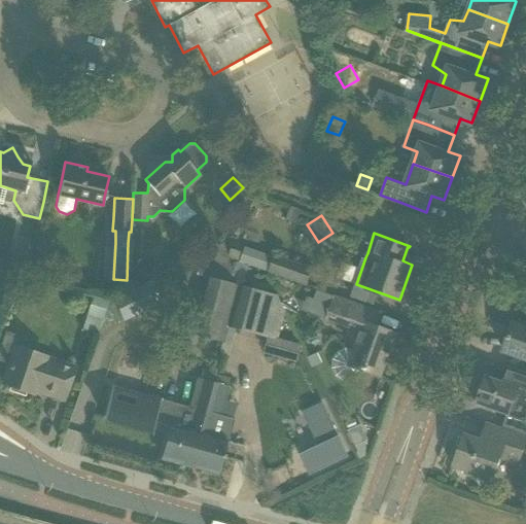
[(206,274),(191,332),(224,341),(239,284),(237,283),(237,281),(235,273),(224,241),(215,245),(207,275),(206,274)]
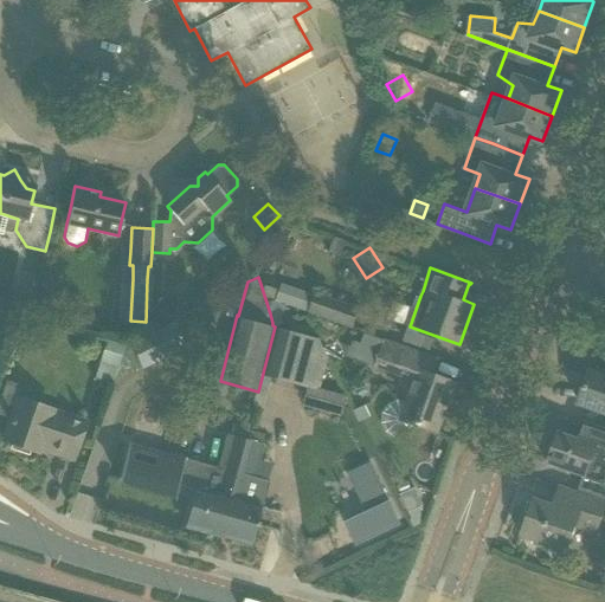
[(277,298),(310,310),(354,327),(361,306),(317,291),(316,293),(283,282),(277,298)]
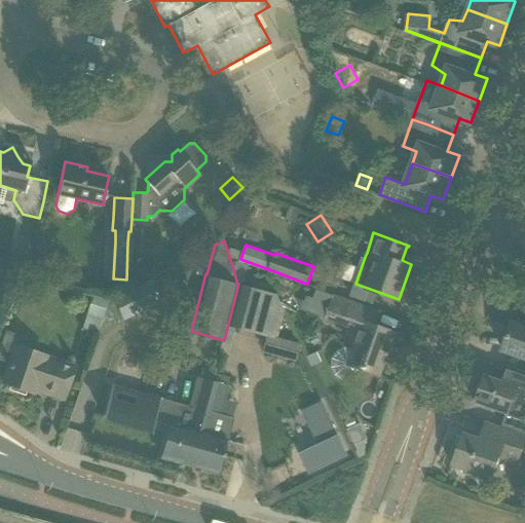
[(33,249),(29,269),(44,272),(48,253),(33,249)]
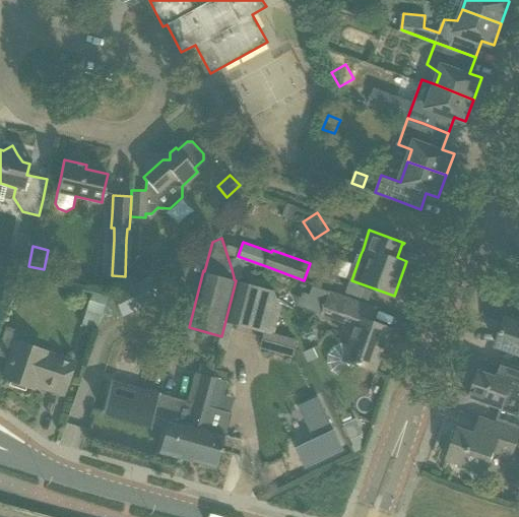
[(143,252),(134,260),(145,272),(154,264),(143,252)]
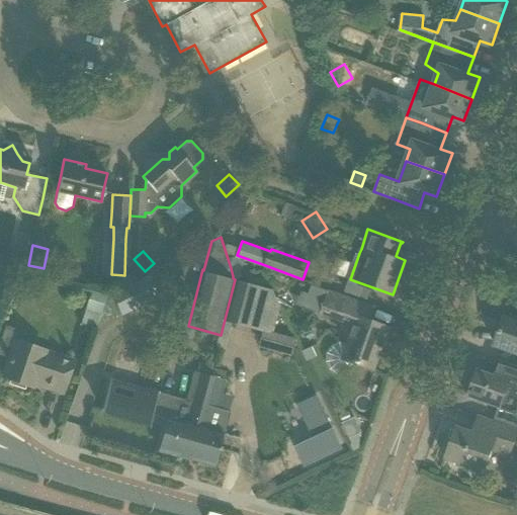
[(235,279),(221,335),(230,338),(234,321),(254,327),(265,286),(264,286),(266,277),(251,273),(249,282),(235,279)]
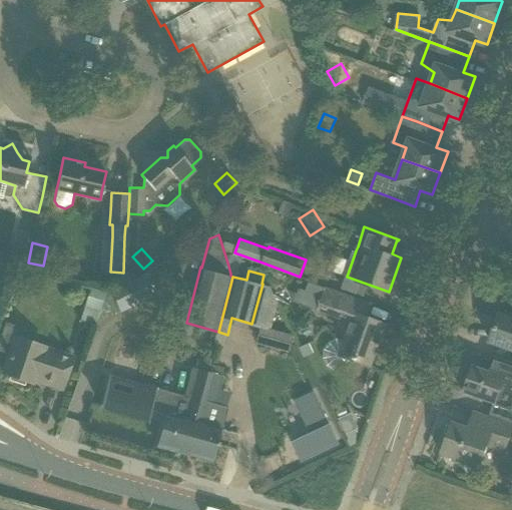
[(157,293),(147,273),(111,290),(121,310),(157,293)]
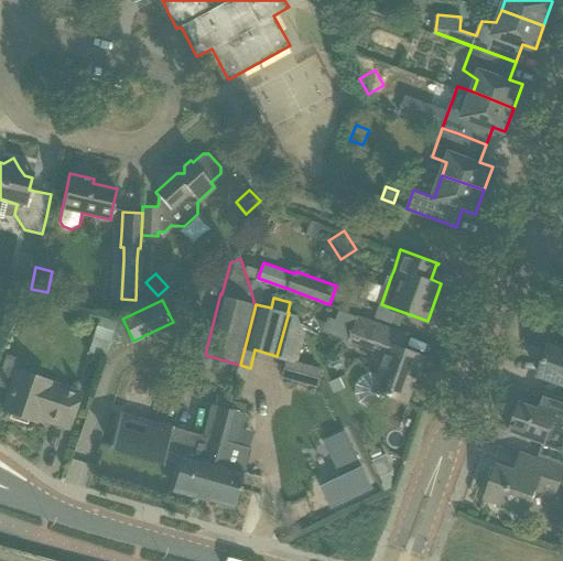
[(99,316),(94,336),(110,342),(117,322),(99,316)]
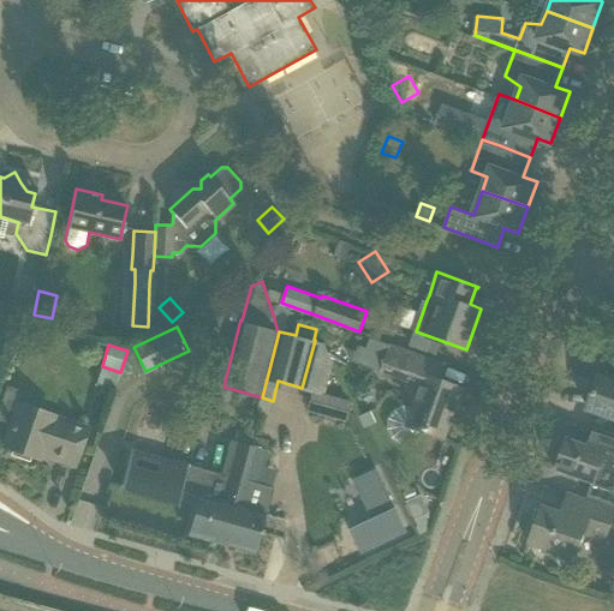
[(393,437),(403,443),(404,437),(411,437),(418,435),(422,429),(446,437),(463,387),(439,378),(445,363),(422,354),(391,345),(382,370),(423,385),(416,401),(415,405),(405,403),(395,408),(389,417),(389,426),(393,437)]
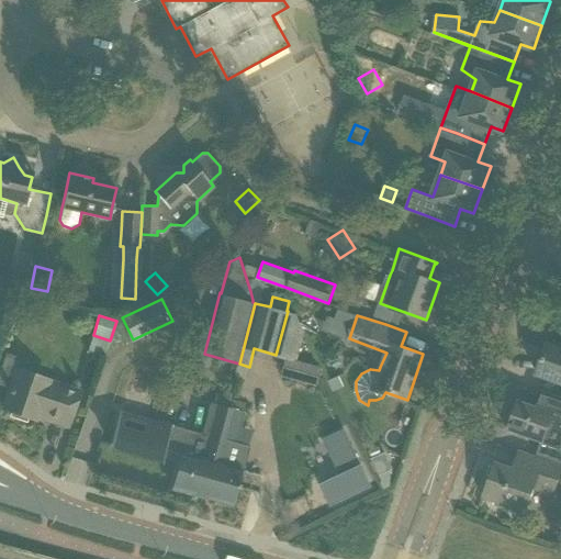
[(560,348),(548,344),(537,372),(560,380),(560,348)]
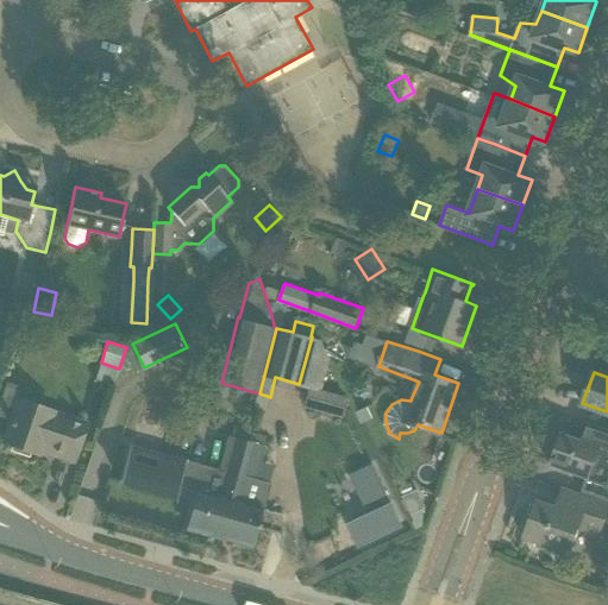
[(8,380),(0,402),(0,414),(12,418),(5,442),(38,453),(42,442),(52,446),(50,451),(74,459),(82,436),(87,422),(20,399),(25,386),(8,380)]
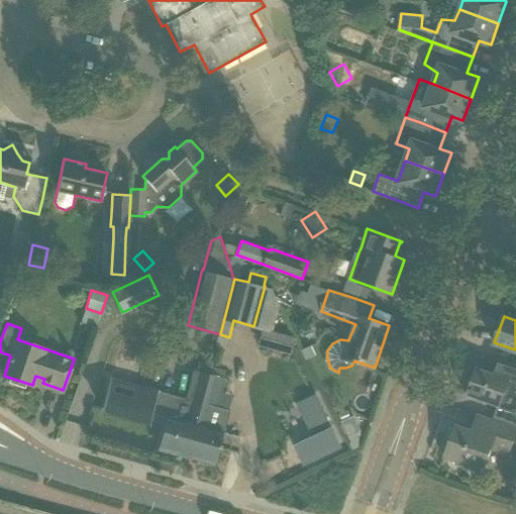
[(312,344),(302,348),(307,358),(317,353),(312,344)]
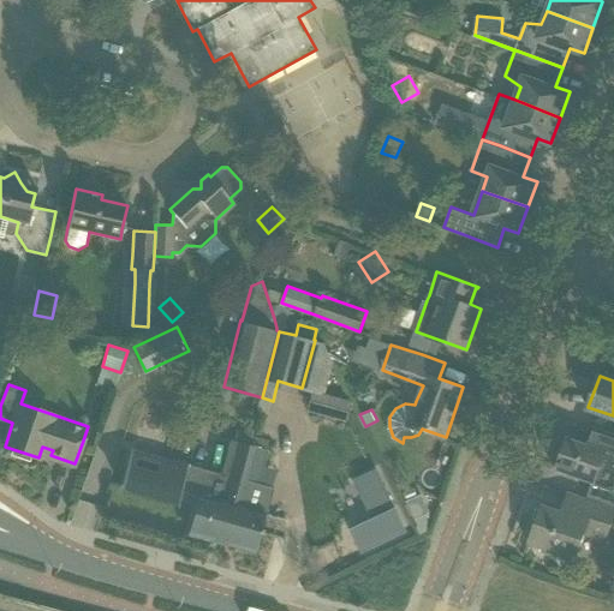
[(568,436),(556,469),(579,478),(591,481),(586,495),(613,505),(613,432),(594,425),(588,442),(568,436)]
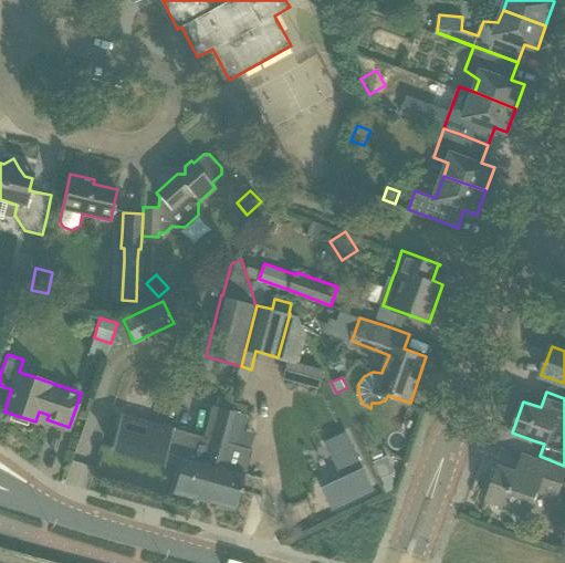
[(203,498),(234,506),(250,448),(236,445),(247,404),(232,399),(230,410),(228,409),(203,498)]
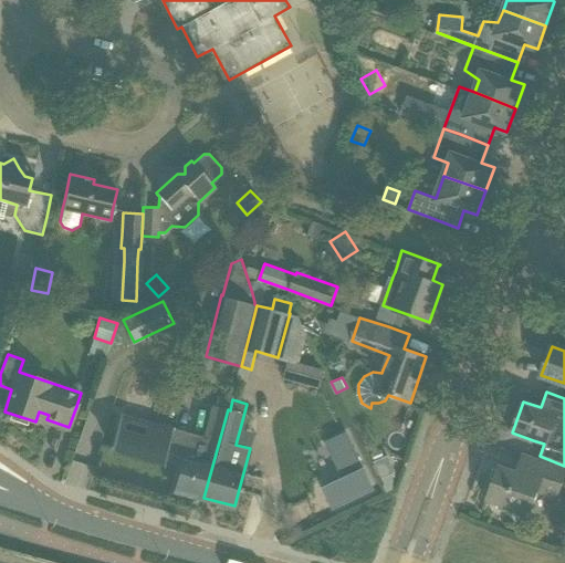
[(121,412),(111,447),(164,462),(167,451),(184,456),(175,489),(203,498),(228,409),(211,405),(203,436),(121,412)]
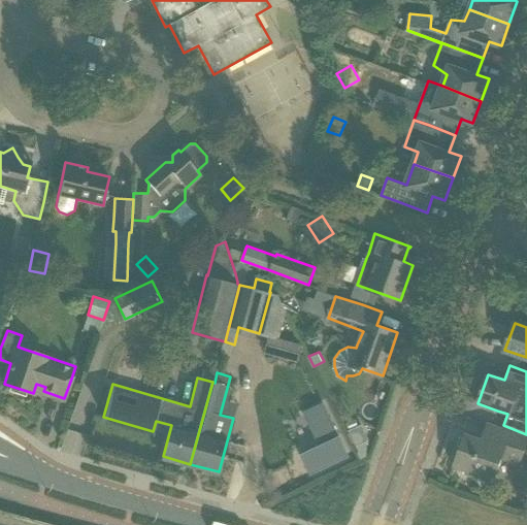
[(302,454),(311,472),(349,455),(323,402),(304,412),(321,445),(302,454)]
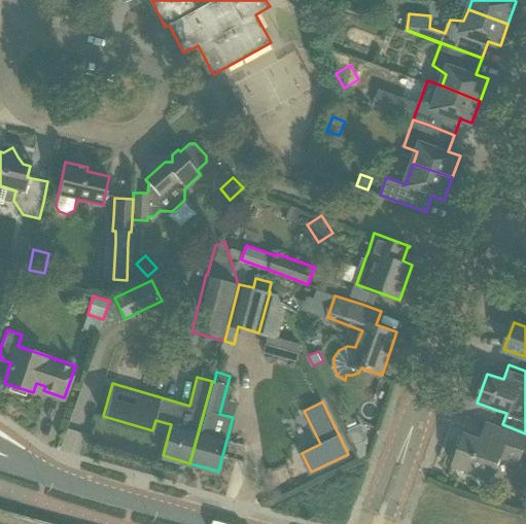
[(361,423),(349,428),(356,445),(369,439),(361,423)]
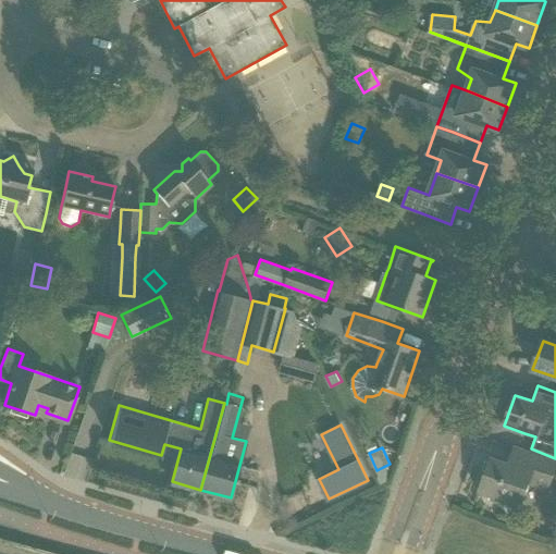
[(480,491),(521,506),(529,485),(530,482),(548,489),(555,467),(555,462),(516,447),(509,464),(492,457),(480,491)]
